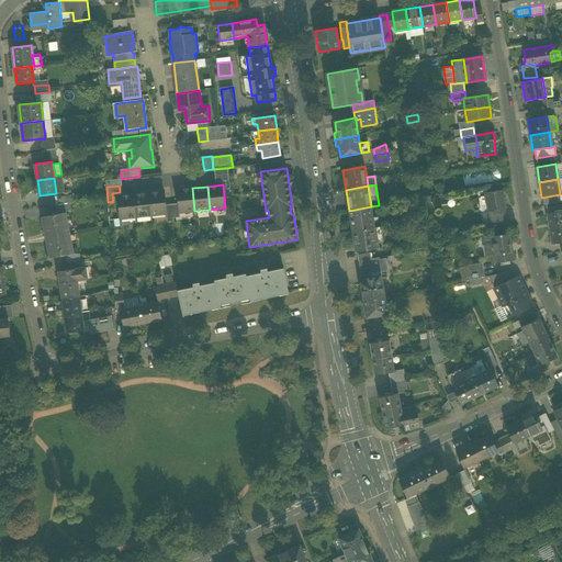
[(179,212),(194,211),(192,188),(177,190),(178,204),(179,212)]
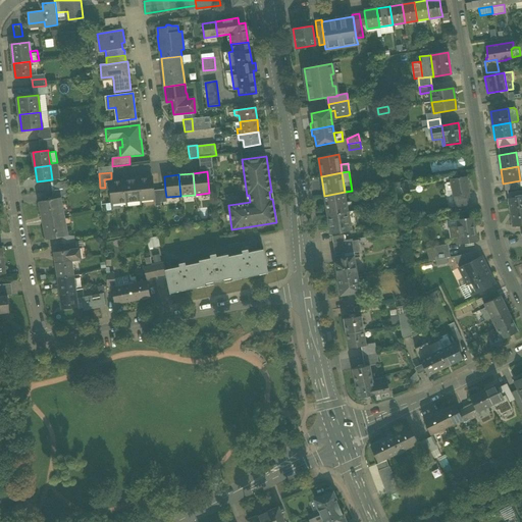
[(450,179),(453,196),(469,194),(467,176),(450,179)]
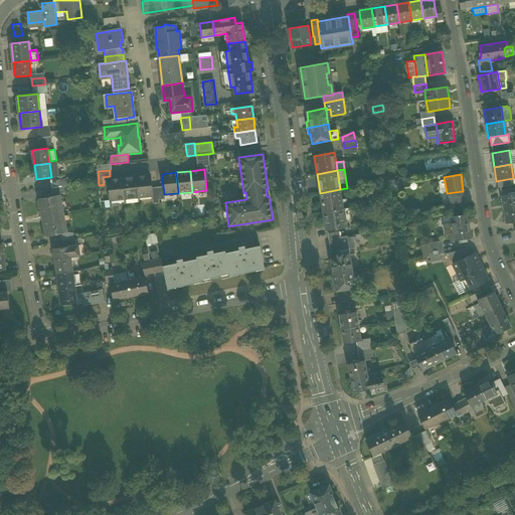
[(150,175),(136,176),(138,197),(152,196),(152,188),(150,175)]
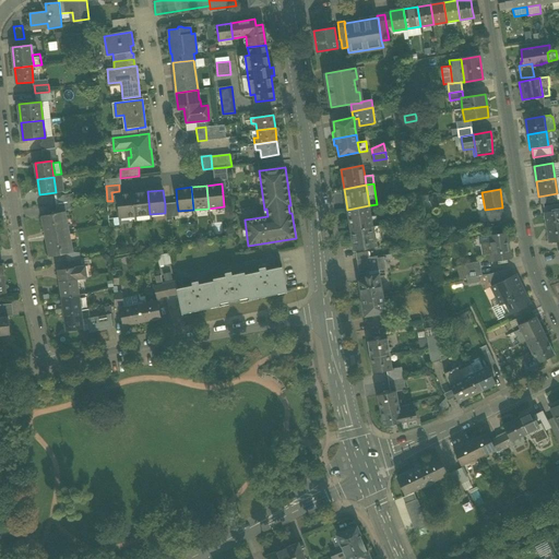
[(134,216),(150,214),(147,191),(132,193),(134,216)]
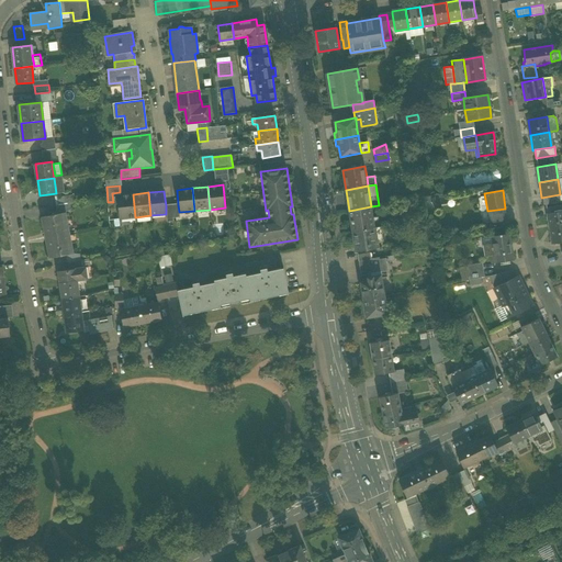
[(121,218),(135,217),(133,194),(117,195),(121,218)]
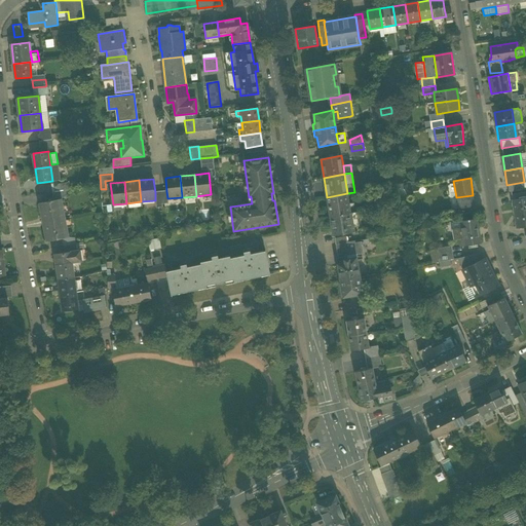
[(506,185),(508,192),(525,190),(525,188),(524,182),(506,185)]
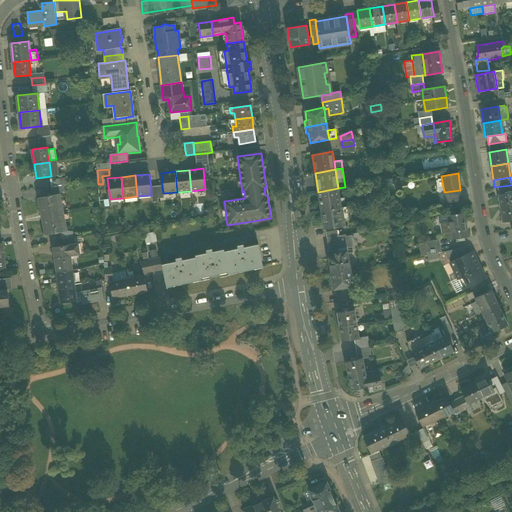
[(52,187),(53,193),(64,191),(64,185),(63,178),(51,180),(52,187)]
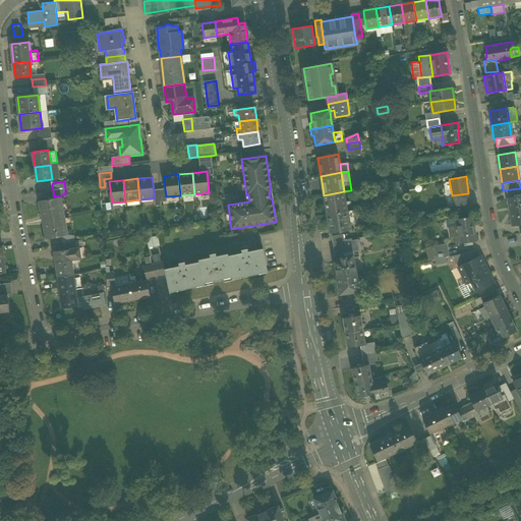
[(327,215),(347,211),(345,201),(344,191),(324,195),(327,215)]
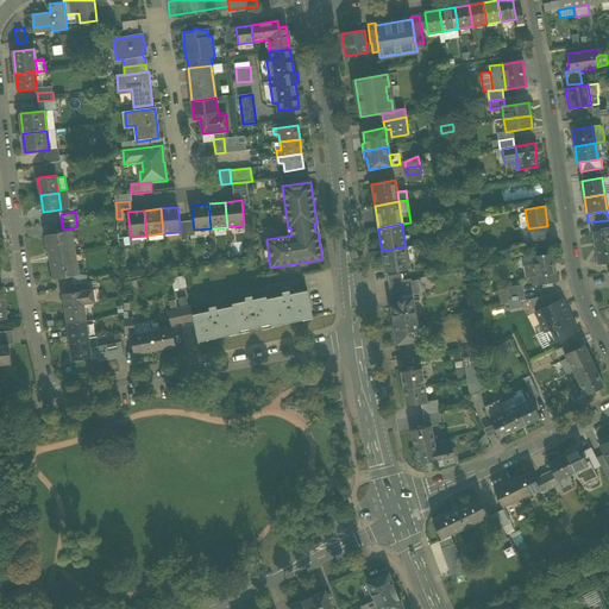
[(528,228),(531,242),(550,239),(547,226),(528,228)]
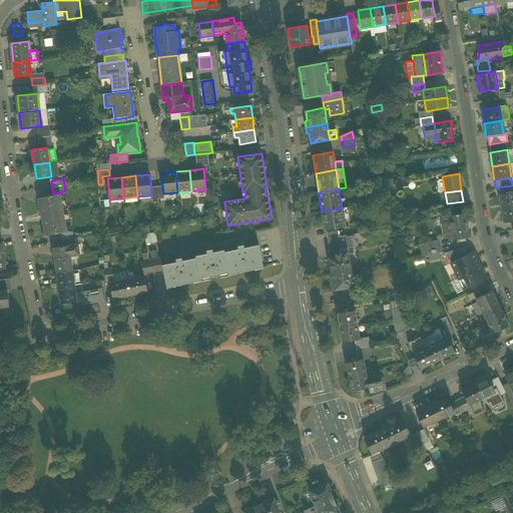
[(502,208),(512,206),(512,192),(511,193),(499,195),(502,208)]
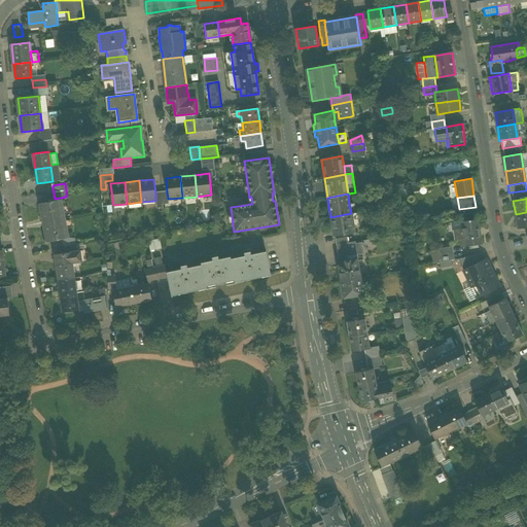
[(39,204),(43,222),(63,219),(61,210),(63,209),(61,199),(39,204)]
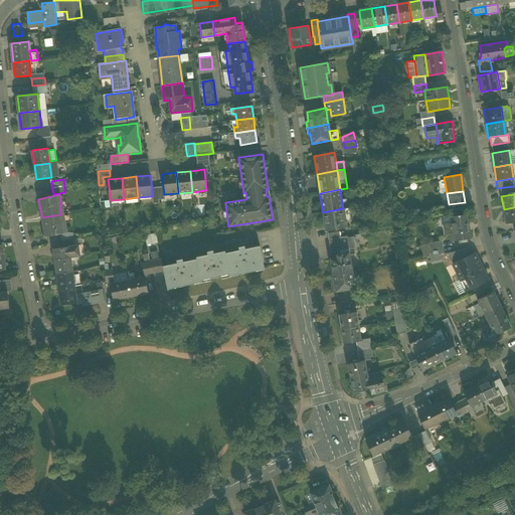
[(349,207),(347,207),(343,208),(323,212),(326,231),(347,227),(346,222),(351,221),(349,207)]
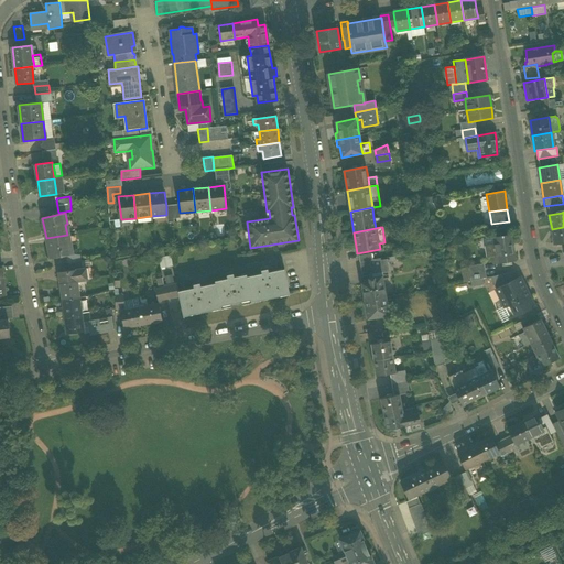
[(563,242),(563,227),(552,229),(554,245),(563,242)]
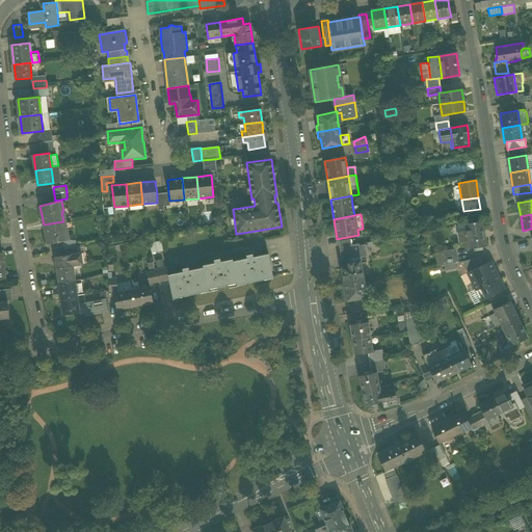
[(65,231),(63,221),(44,224),(48,244),(63,241),(70,240),(68,230),(65,231)]
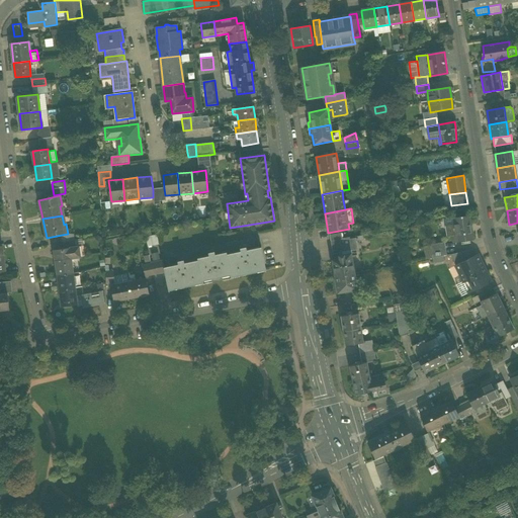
[(453,218),(454,225),(456,235),(472,233),(469,216),(453,218)]
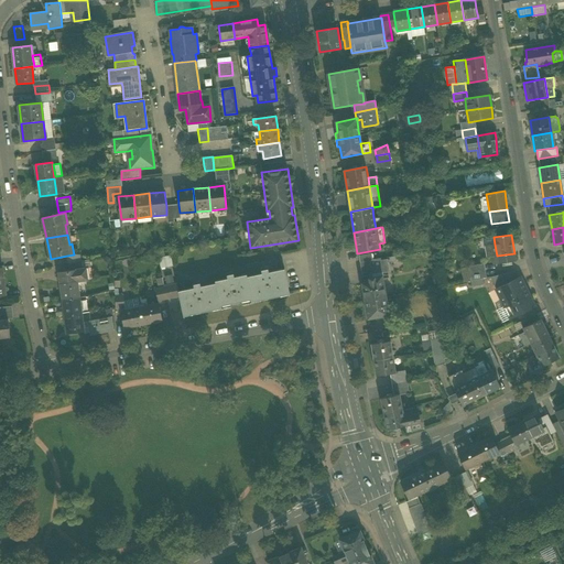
[(516,261),(514,253),(497,256),(495,245),(485,246),(487,258),(492,257),(494,264),(516,261)]
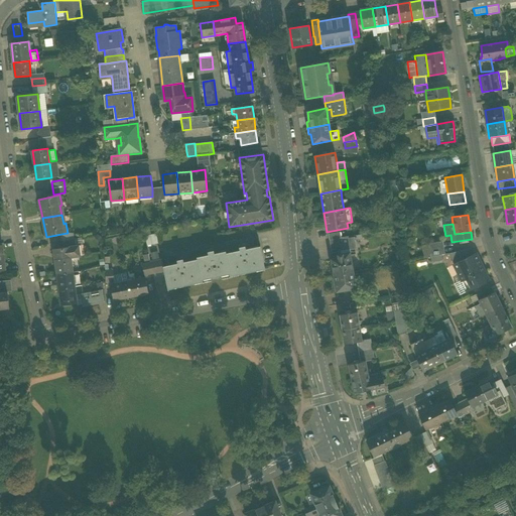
[(329,234),(330,240),(341,238),(340,232),(329,234)]
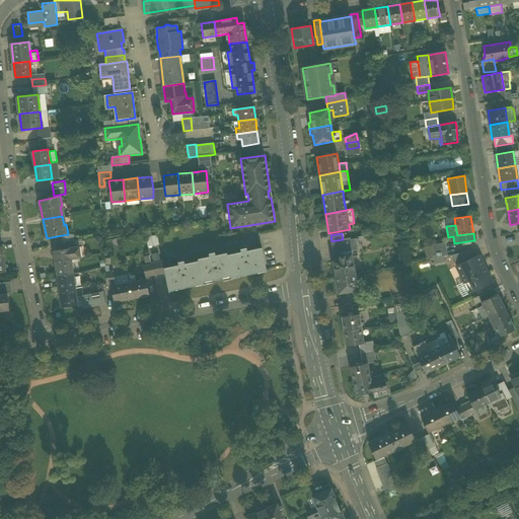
[(157,234),(146,236),(148,246),(159,244),(157,234)]
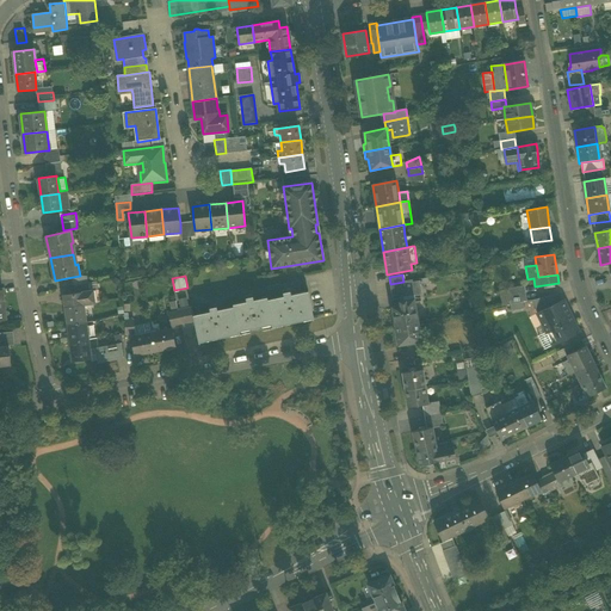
[(406,297),(414,296),(412,281),(403,282),(406,297)]
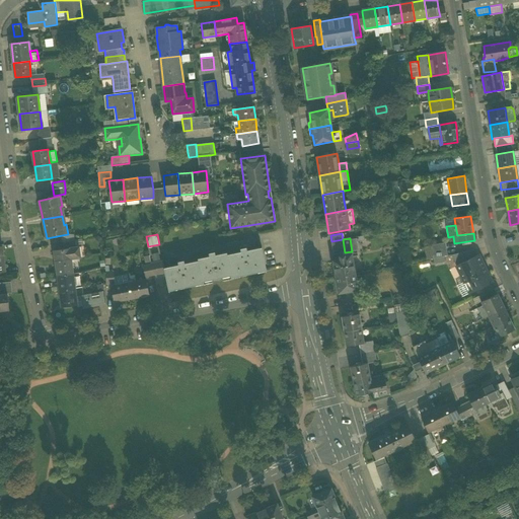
[(345,252),(343,239),(331,241),(334,254),(345,252)]
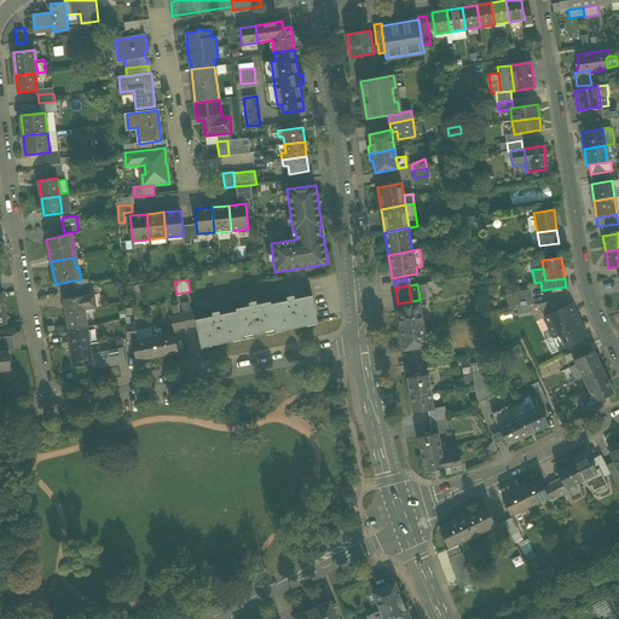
[(90,287),(75,289),(76,298),(91,295),(90,287)]
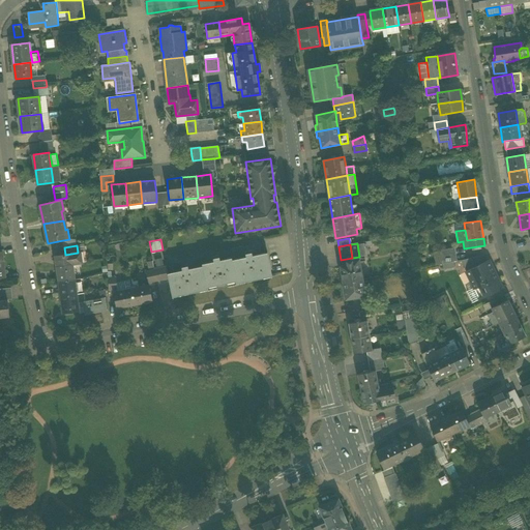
[(440,251),(442,264),(455,261),(452,247),(440,251)]
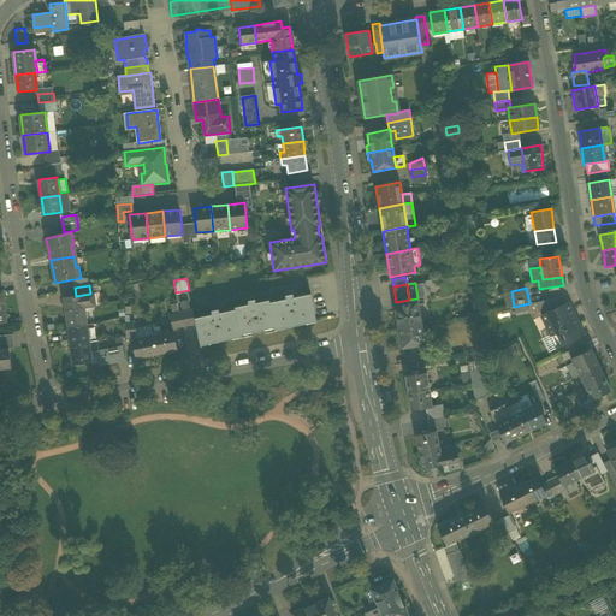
[(64,297),(66,309),(84,307),(95,306),(94,294),(90,294),(76,296),(64,297)]
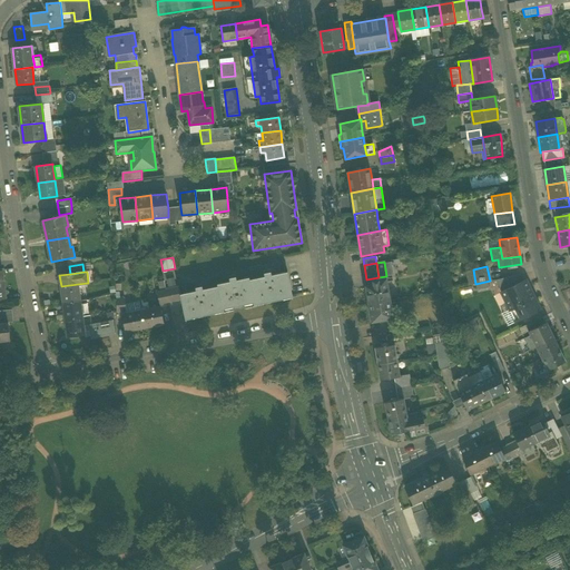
[(265,276),(249,279),(254,302),(263,300),(263,303),(284,298),(283,296),(293,294),(287,272),(272,275),(271,272),(264,273),(265,276)]
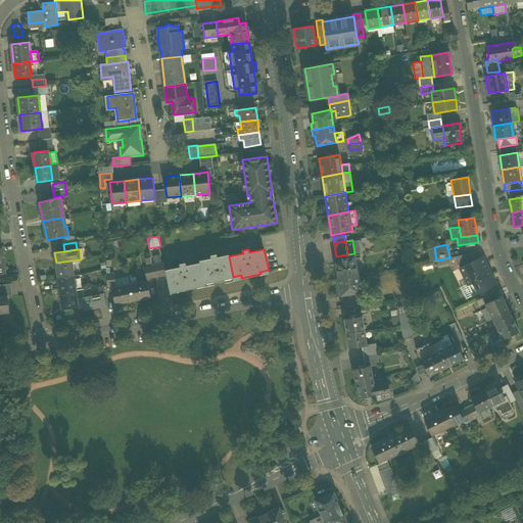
[(200,260),(200,263),(204,283),(205,284),(233,278),(233,277),(229,256),(228,254),(218,256),(217,253),(210,254),(211,258),(200,260)]
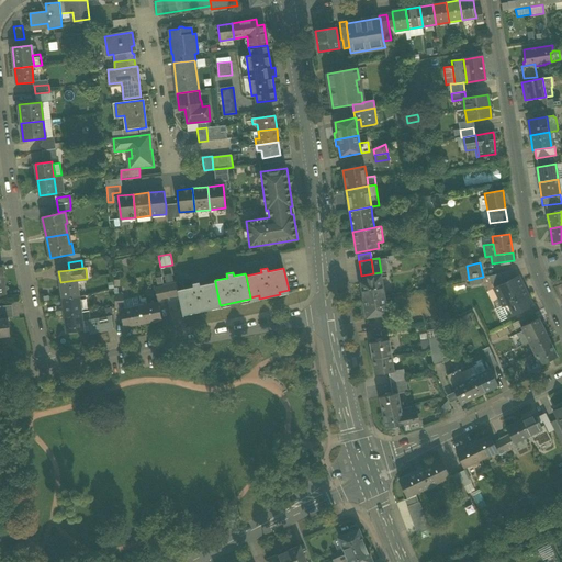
[(489,276),(494,288),(512,279),(507,272),(489,276)]
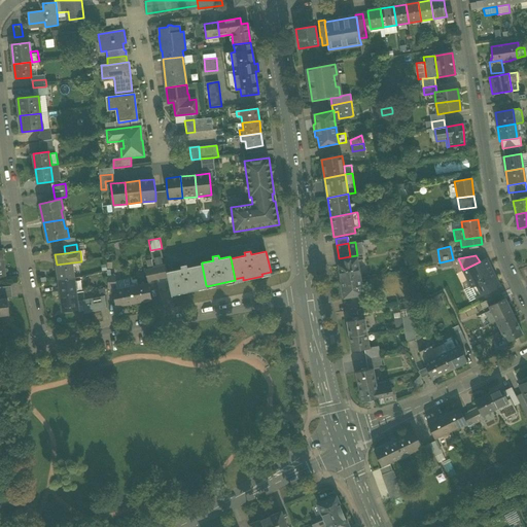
[(156,265),(163,262),(161,256),(154,257),(156,265)]
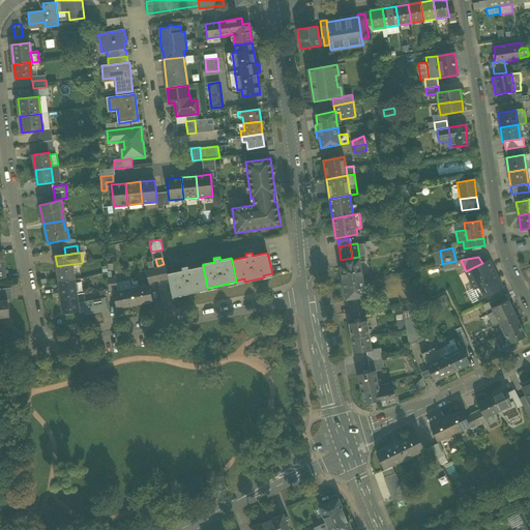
[(340,266),(343,283),(362,280),(359,259),(346,262),(346,265),(340,266)]
